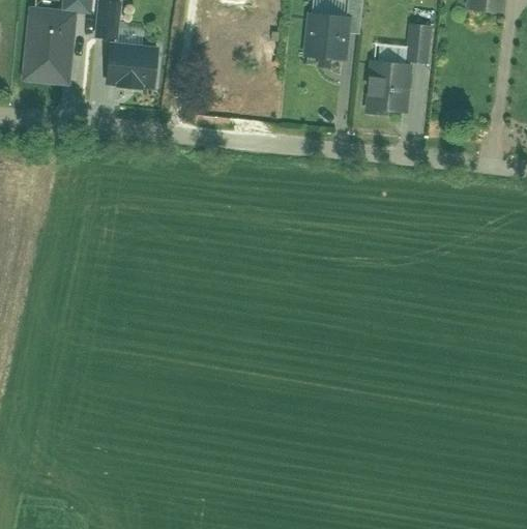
[(57,0),(56,11),(75,13),(89,16),(90,0),(57,0)]
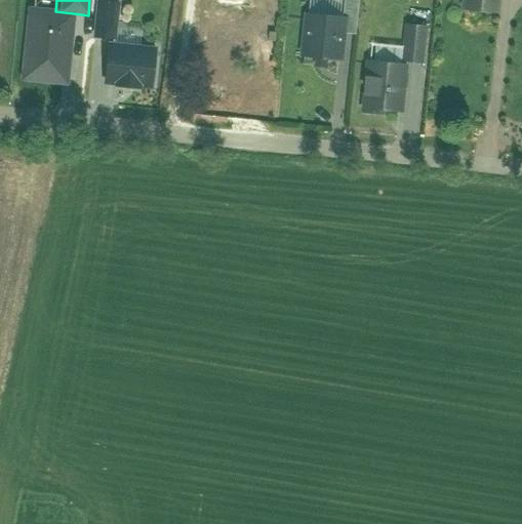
[(107,0),(97,0),(93,37),(115,40),(119,1),(107,0)]
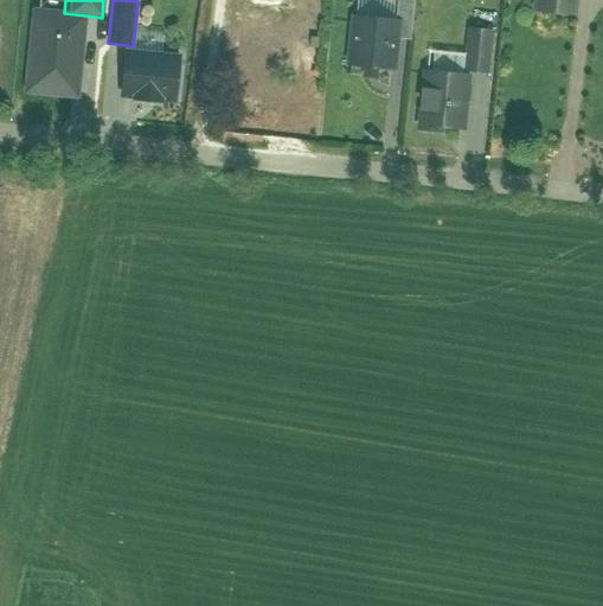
[(374,0),(354,0),(348,65),(397,69),(403,2),(374,0)]
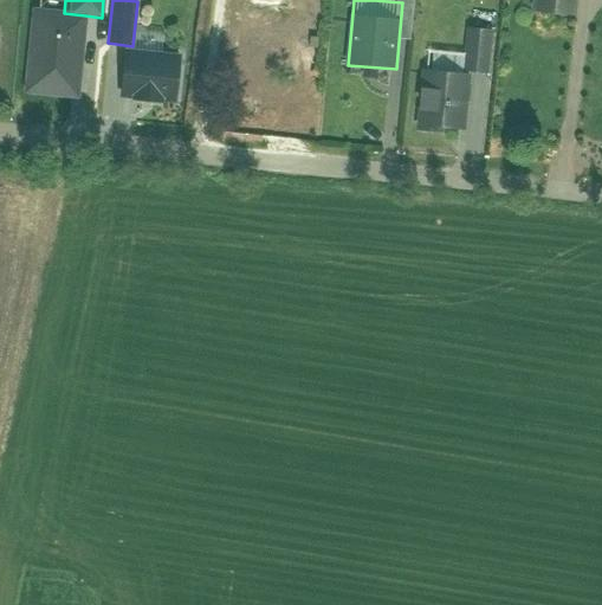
[(532,0),(532,12),(574,15),(574,0),(532,0)]
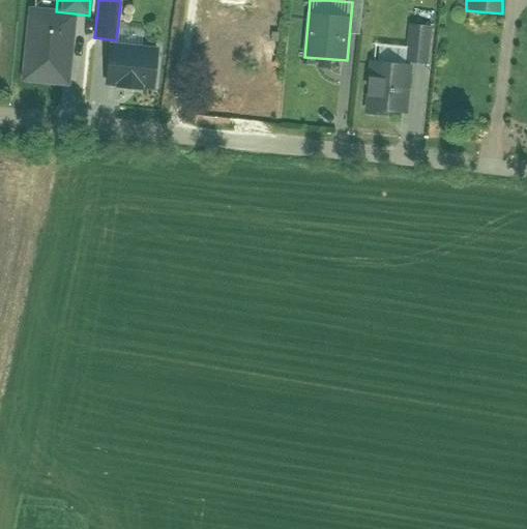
[(75,13),(56,11),(25,8),(18,82),(67,87),(75,13)]
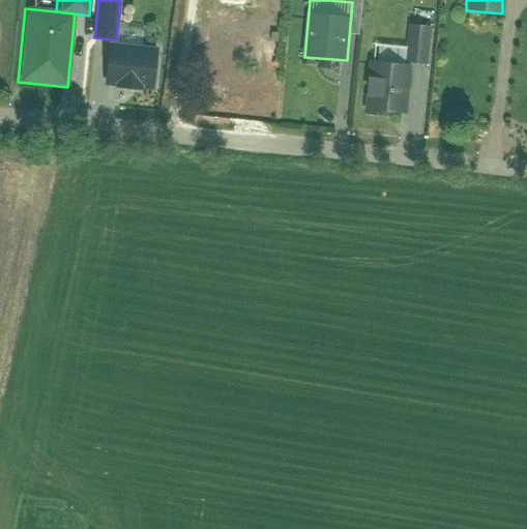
[(409,60),(370,58),(366,112),(412,115),(416,62),(431,63),(434,24),(412,23),(409,60)]
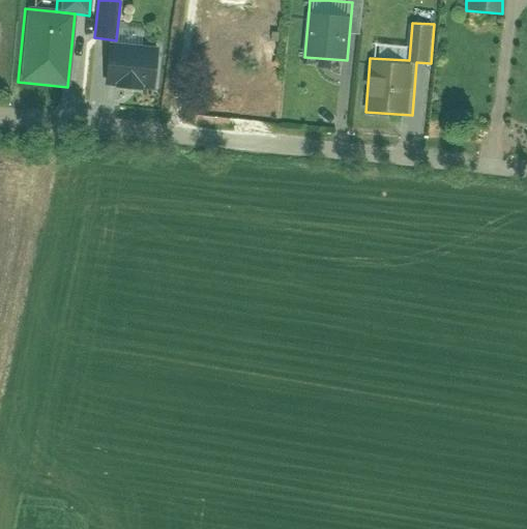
[(112,43),(107,84),(157,90),(163,50),(112,43)]
